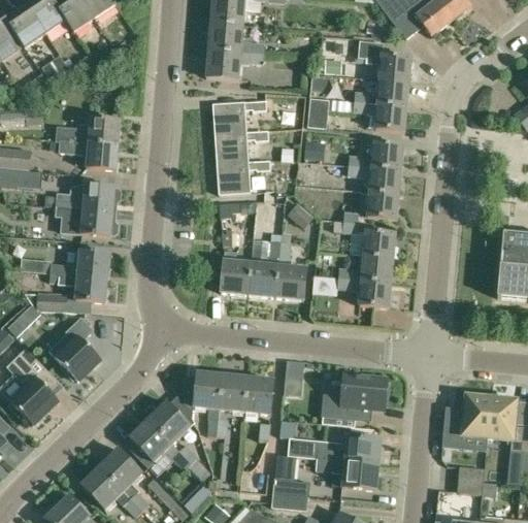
[(18,8),(5,17),(4,18),(23,44),(22,44),(24,47),(45,32),(23,0),(8,0),(12,6),(14,4),(18,8)]
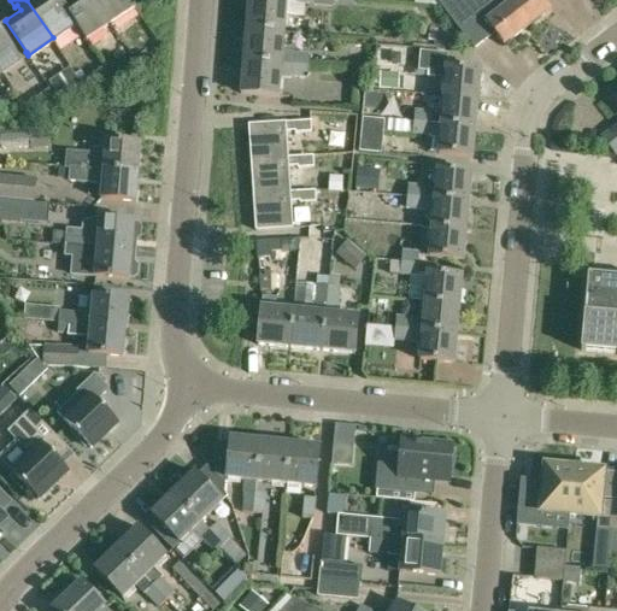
[(63,1),(63,0),(27,0),(53,37),(76,22),(77,22),(63,1)]
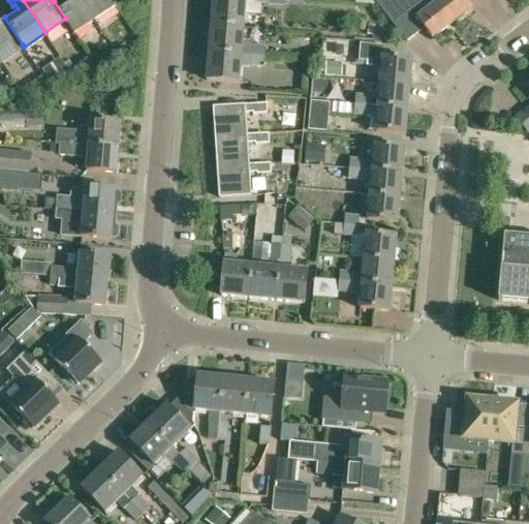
[(95,17),(84,0),(54,0),(54,1),(66,19),(65,19),(73,32),(95,17)]
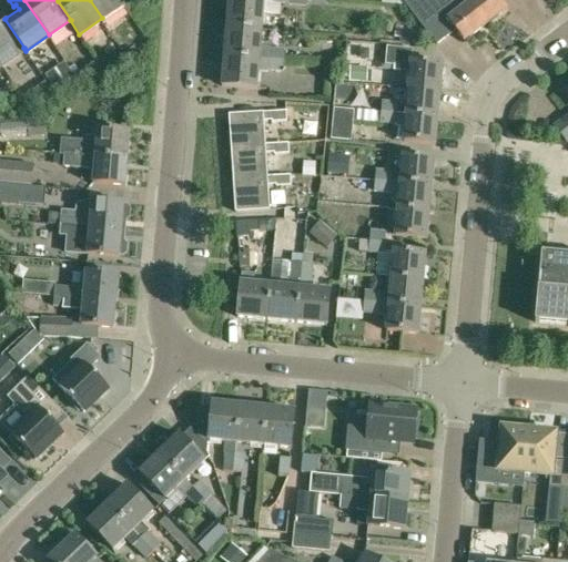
[(90,0),(102,18),(123,3),(121,0),(90,0)]
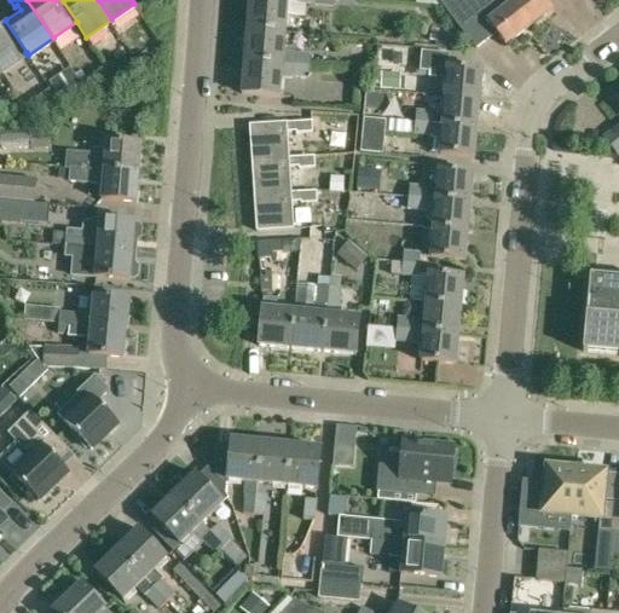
[(248,0),(247,24),(284,28),(285,11),(305,12),(306,0),(248,0)]
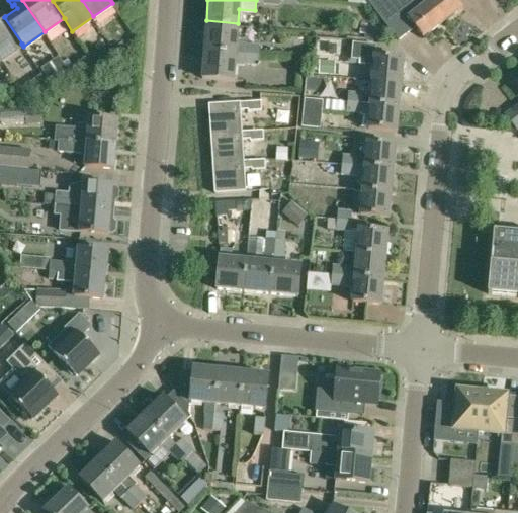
[(368,0),(397,36),(414,22),(423,33),(442,18),(428,0),(368,0)]
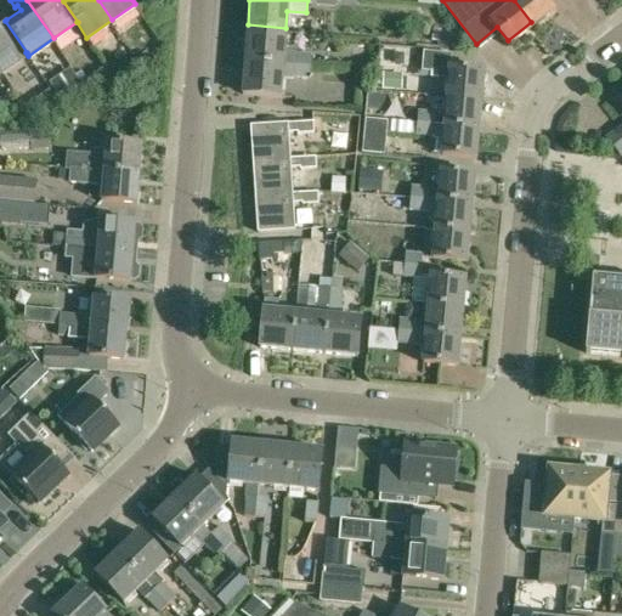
[(514,0),(531,22),(554,4),(550,0),(514,0)]
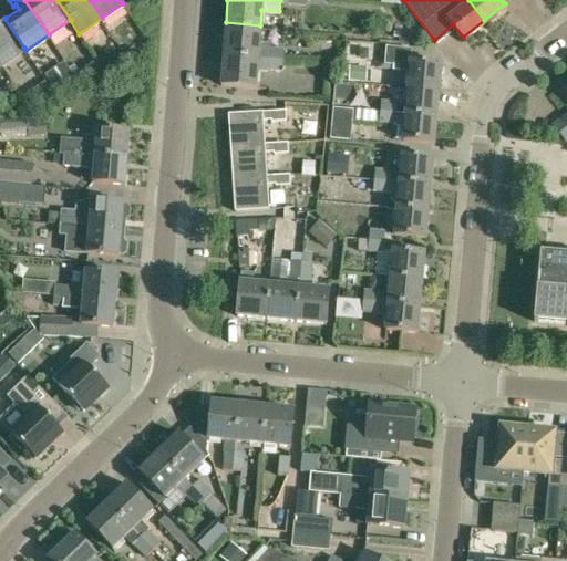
[(4,19),(6,18),(0,10),(0,60),(2,63),(23,48),(24,48),(4,19)]
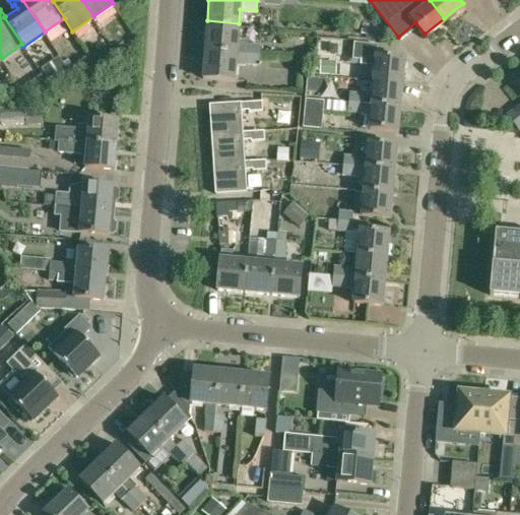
[(207,20),(205,48),(260,52),(260,42),(247,41),(247,40),(238,39),(239,23),(207,20)]
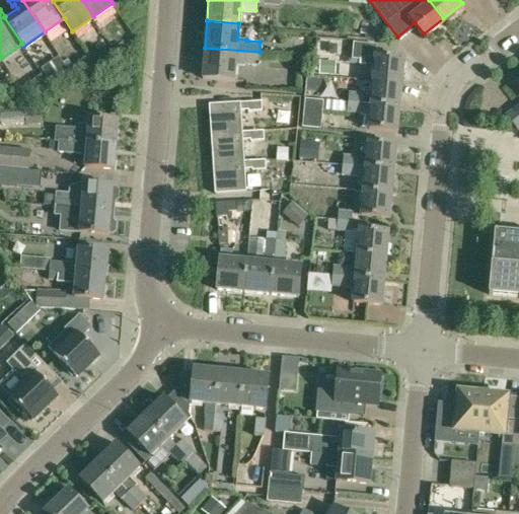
[(260,52),(205,48),(203,75),(234,77),(235,62),(245,62),(245,61),(258,62),(260,52)]
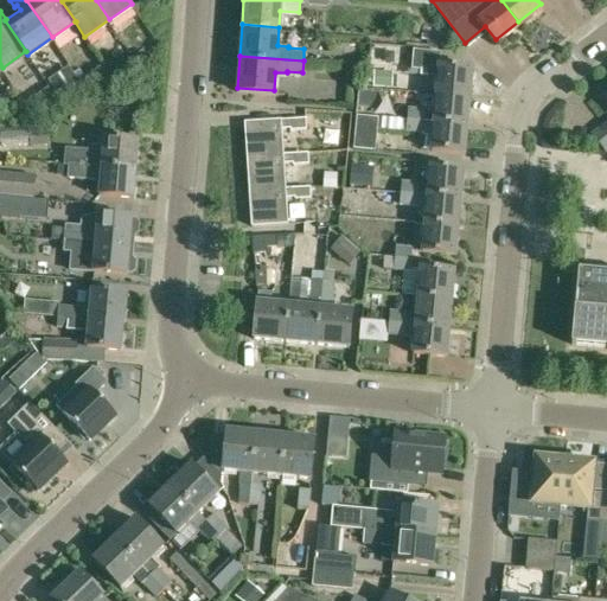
[(435,90),(470,93),(472,64),(436,62),(435,90)]
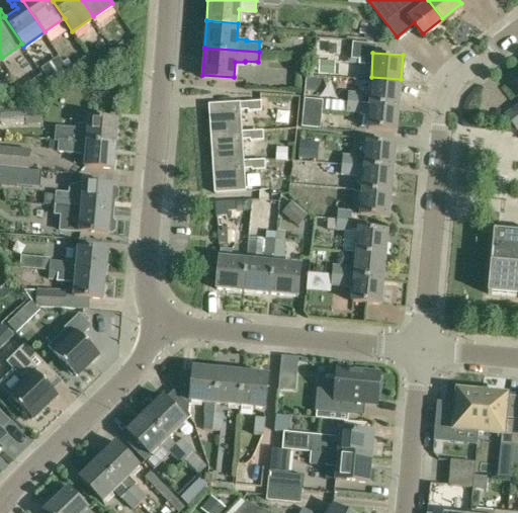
[(401,79),(371,77),(370,91),(348,89),(347,99),(369,101),(399,103),(401,79)]
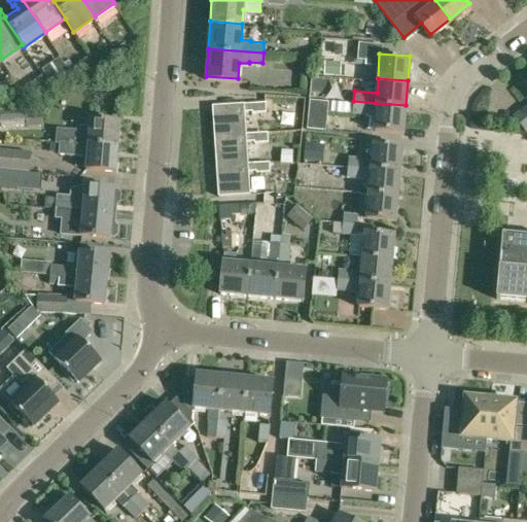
[(314,126),(334,127),(335,98),(315,97),(314,126)]
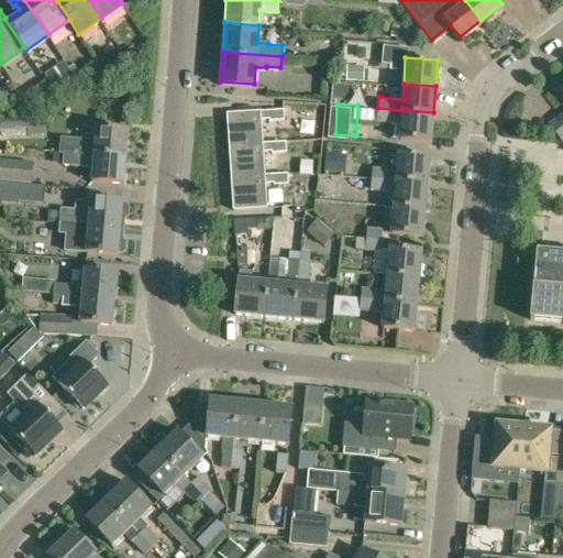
[(263,141),(263,140),(261,116),(269,116),(269,117),(284,116),(284,107),(227,111),(229,143),(263,141)]
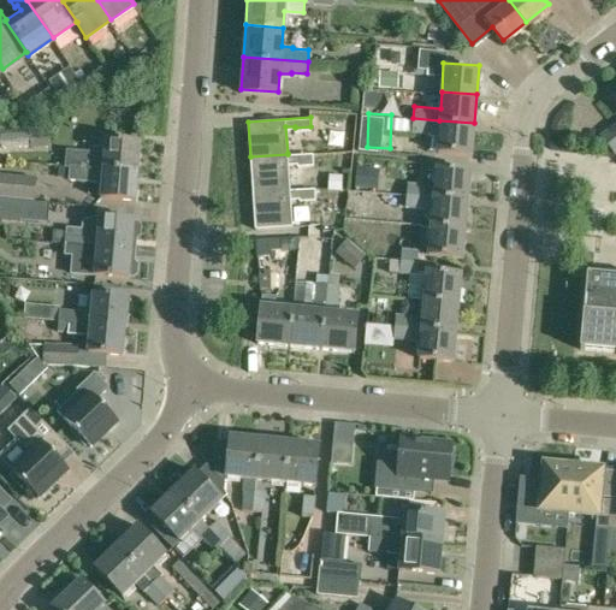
[(439,120),(413,118),(413,129),(428,130),(428,132),(438,134),(437,149),(472,152),(474,123),(439,120)]
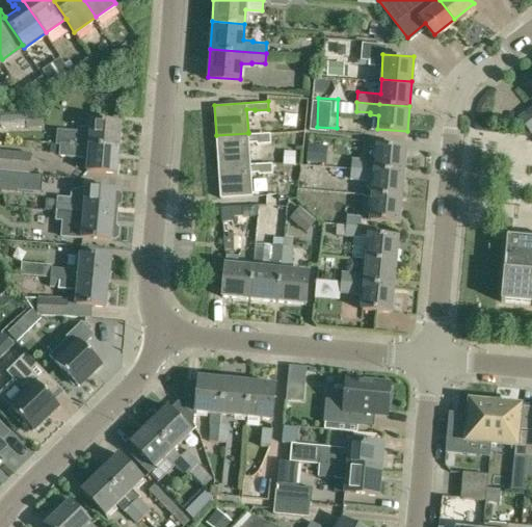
[(531,130),(531,129),(531,104),(520,114),(531,130)]
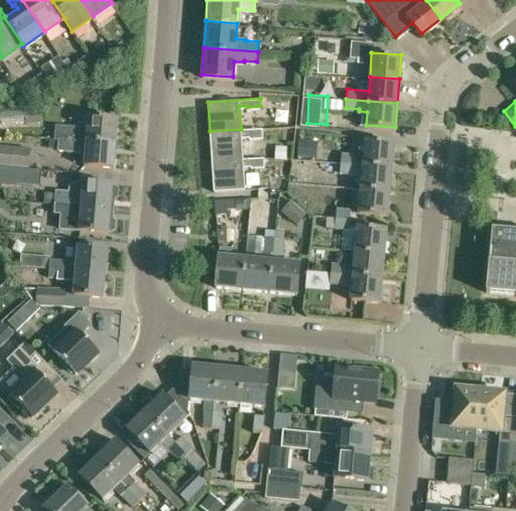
[(39,106),(25,106),(26,120),(40,119),(39,106)]
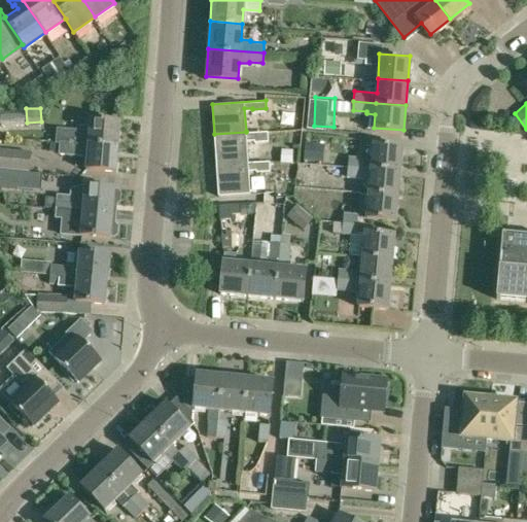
[(60,139),(118,143),(120,119),(91,116),(90,129),(58,126),(56,139),(60,139)]
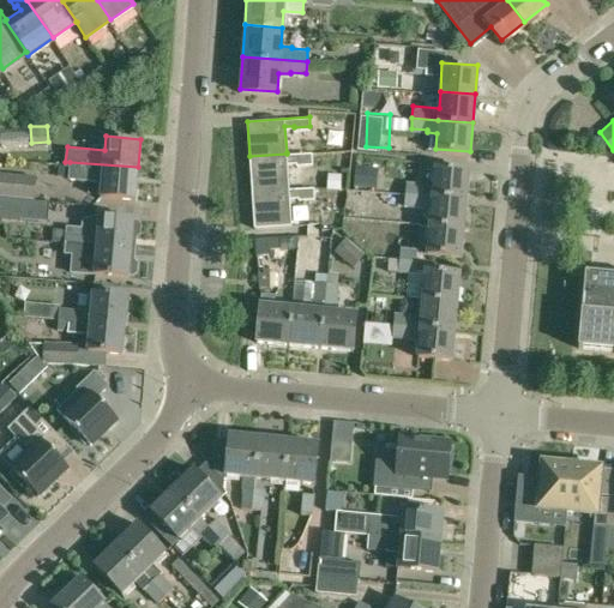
[(311,150),(287,152),(287,154),(250,156),(253,191),(289,188),(289,186),(287,161),(296,160),(296,162),(312,161),(311,150)]
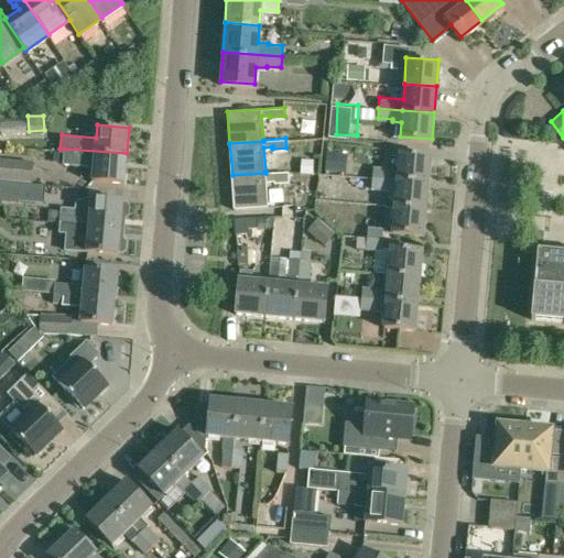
[(64,149),(63,161),(94,164),(93,177),(125,181),(127,153),(64,149)]
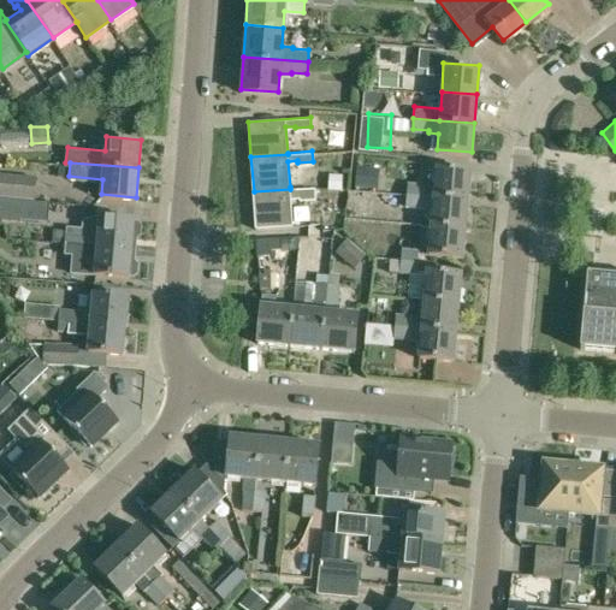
[(407,181),(406,191),(468,197),(471,169),(436,165),(434,181),(424,179),(424,182),(407,181)]
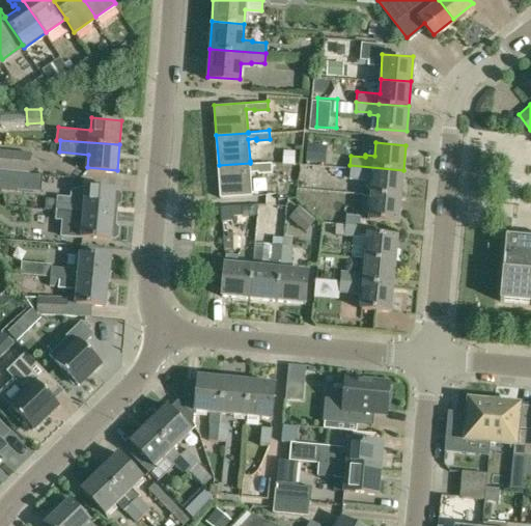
[(31,149),(0,146),(0,167),(29,169),(31,149)]
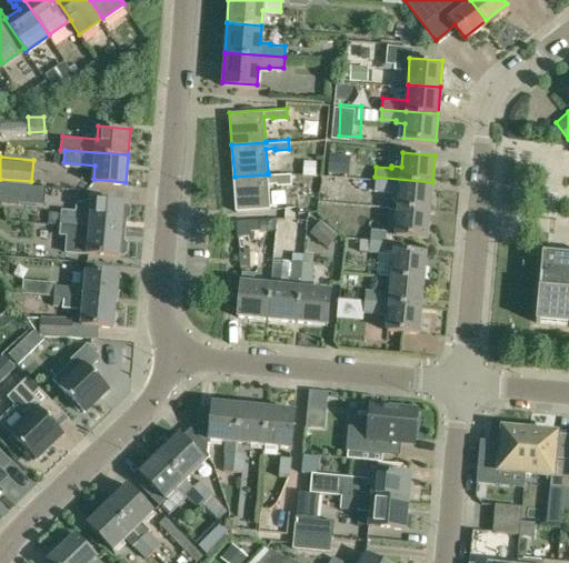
[(268,174),(235,177),(237,209),(270,207),(268,180),(276,180),(277,182),(291,181),(290,171),(268,172),(268,174)]
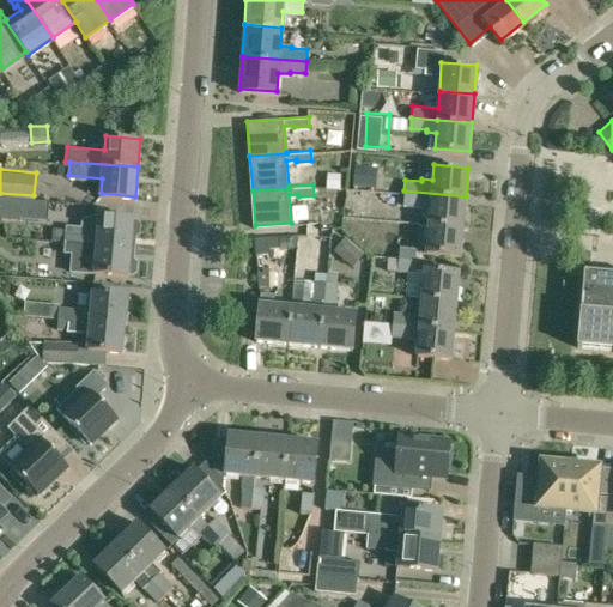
[(466,196),(404,190),(377,189),(376,199),(402,201),(402,202),(430,205),(428,222),(462,225),(466,196)]
